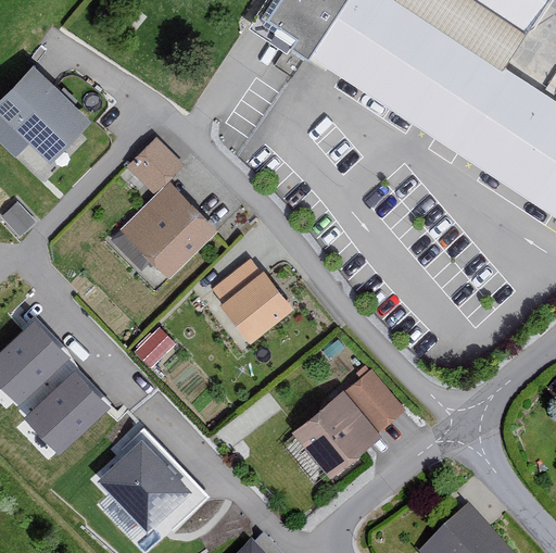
[(555,99),(507,70),(551,0),(266,0),(252,24),(555,216),(555,99)]
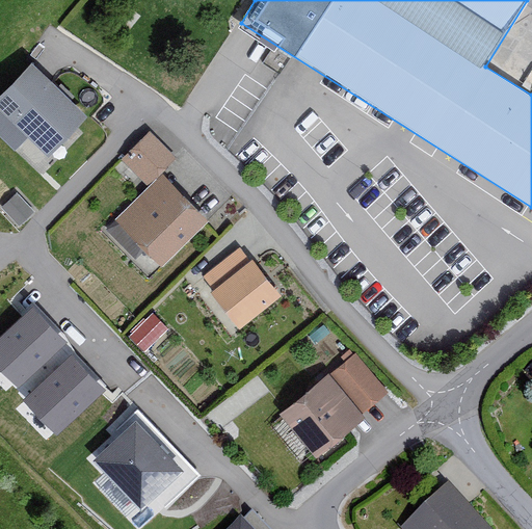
[(0,96),(0,100),(52,151),(91,111),(37,59),(0,96)]
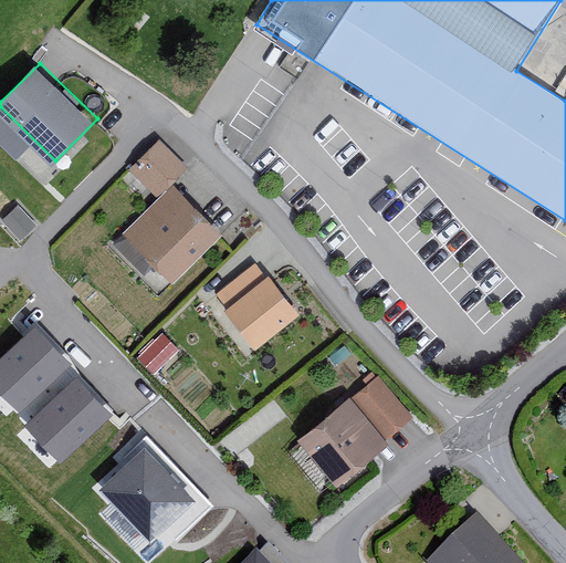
[(161,137),(129,167),(156,195),(188,166),(161,137)]
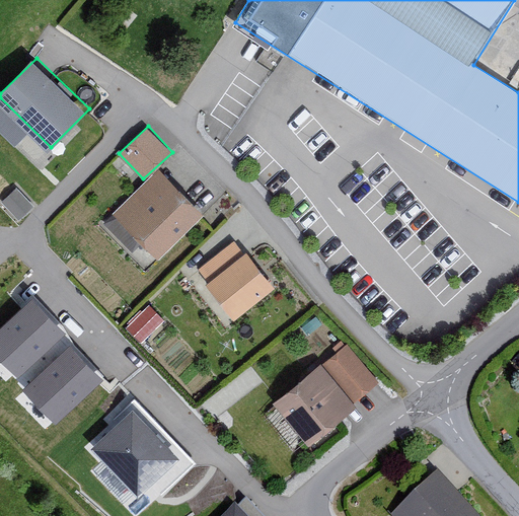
[(204,211),(159,166),(102,223),(133,252),(144,241),(159,255),(204,211)]
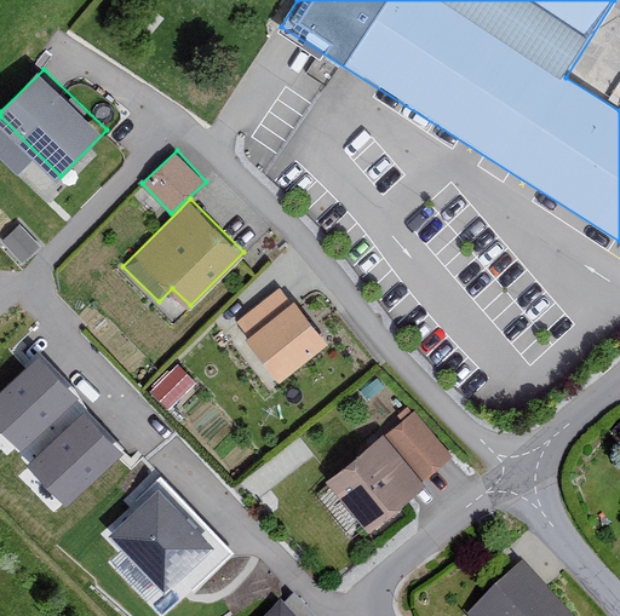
[(237,320),(286,374),(331,337),(297,298),(291,304),(276,286),(237,320)]
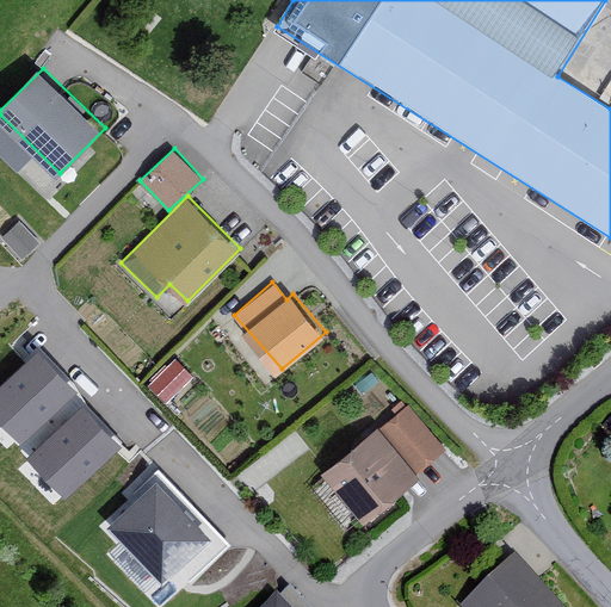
[(75,388),(39,351),(0,389),(0,416),(22,439),(75,388)]
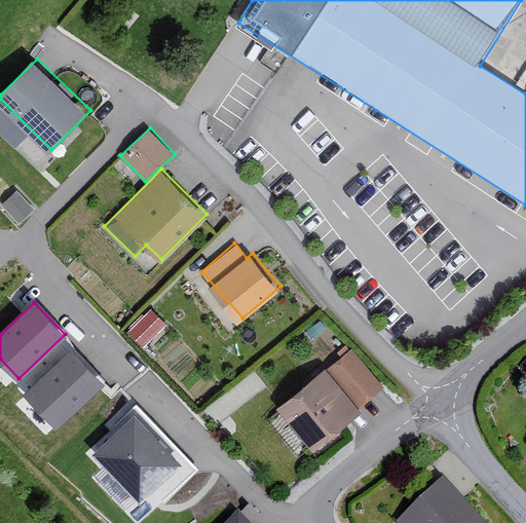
[(129,329),(143,344),(164,325),(151,309),(129,329)]
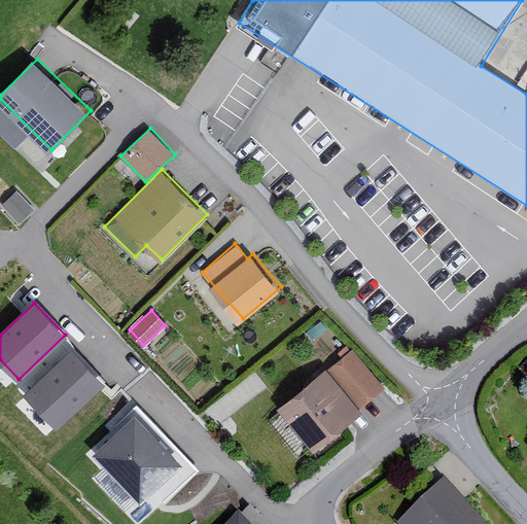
[(350,348),(283,405),(318,446),(385,388),(350,348)]
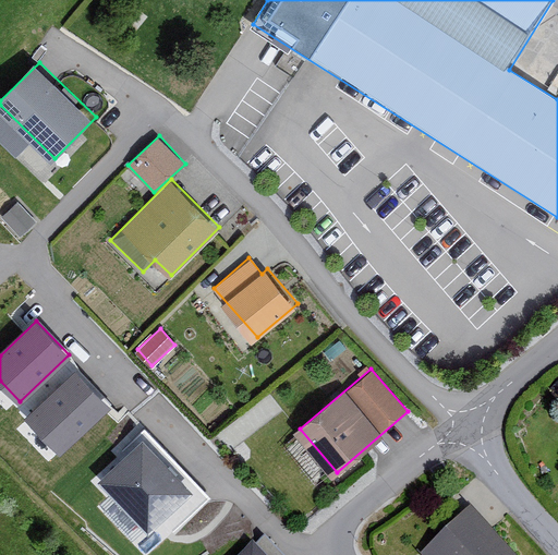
[(106,406),(74,373),(29,415),(61,448),(106,406)]
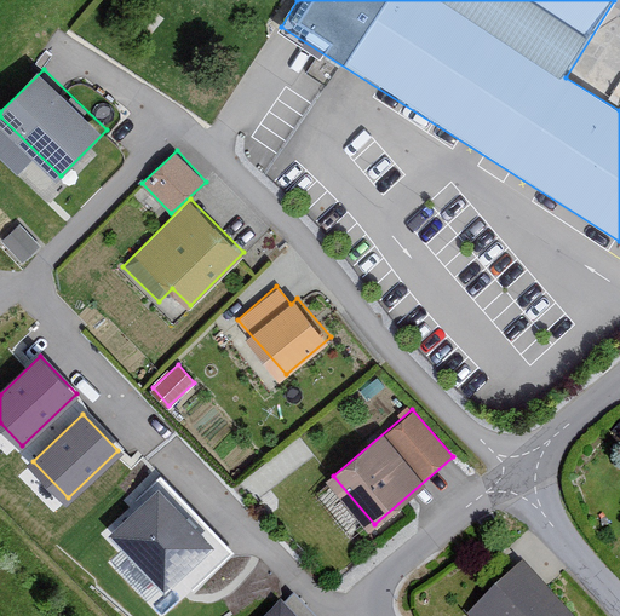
[(212,530),(159,476),(112,520),(165,575),(212,530)]
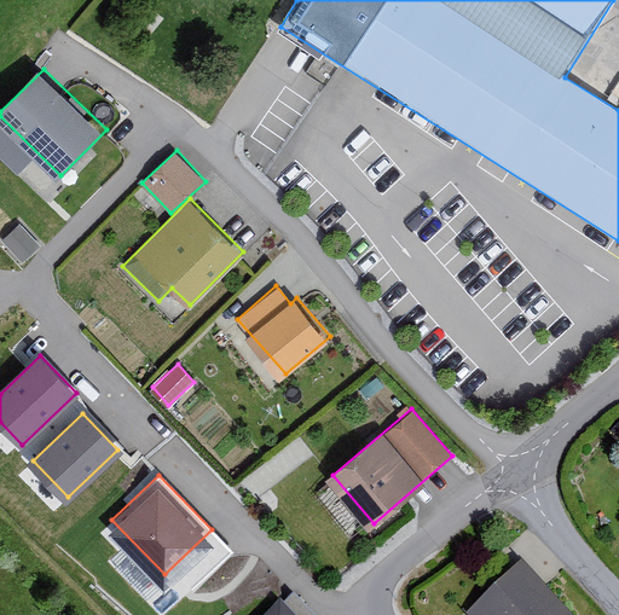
[(570,614),(531,567),(470,614),(570,614)]
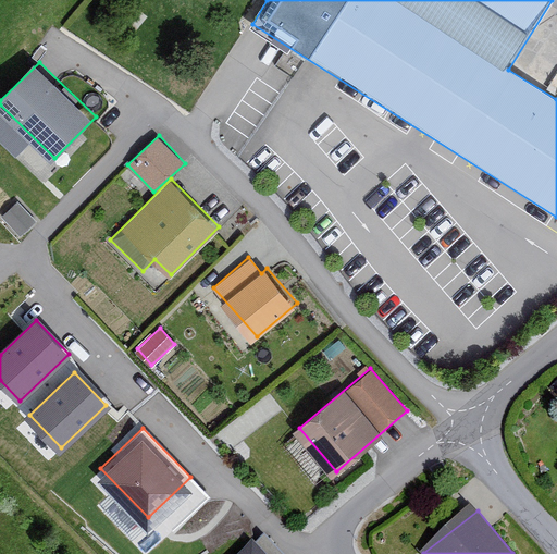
[(259,546),(257,544),(247,553),(284,553),(269,538),(259,546)]
